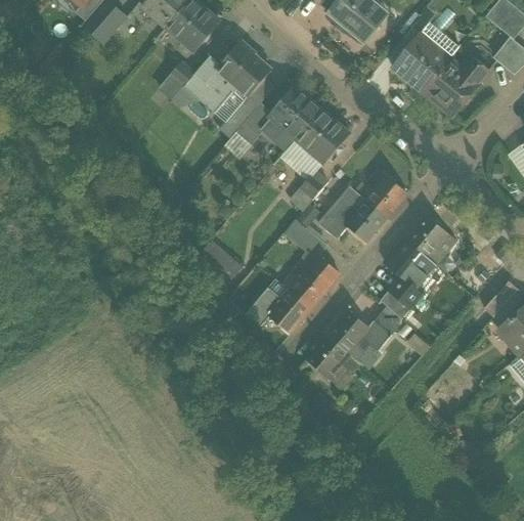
[(86,0),(82,5),(81,4),(75,11),(85,20),(102,0),(86,0)]
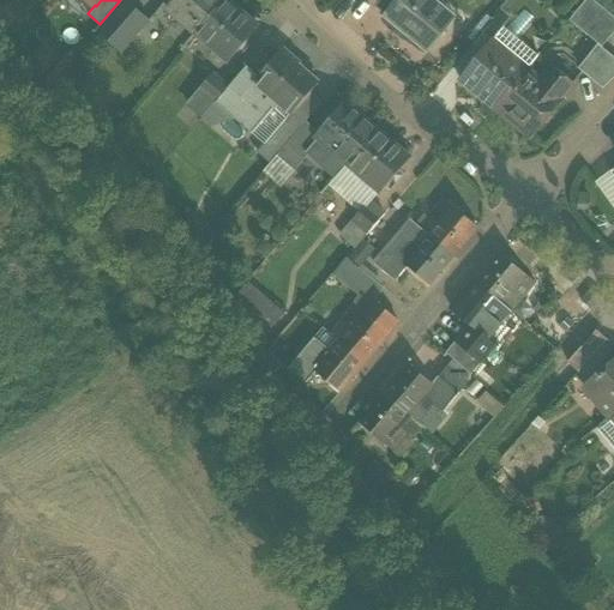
[(166,0),(162,4),(196,31),(222,0),(166,0)]
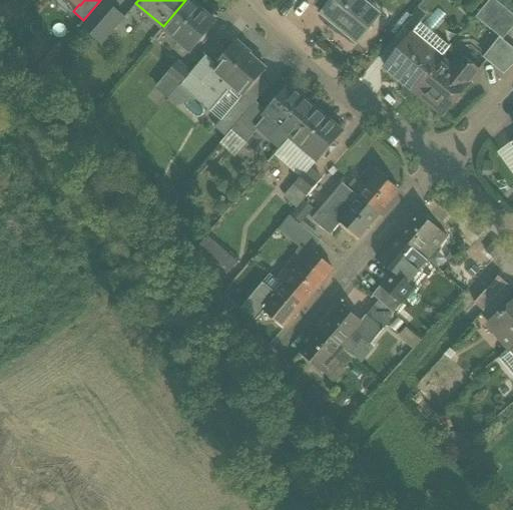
[(215,21),(189,0),(185,0),(163,26),(190,50),(215,21)]
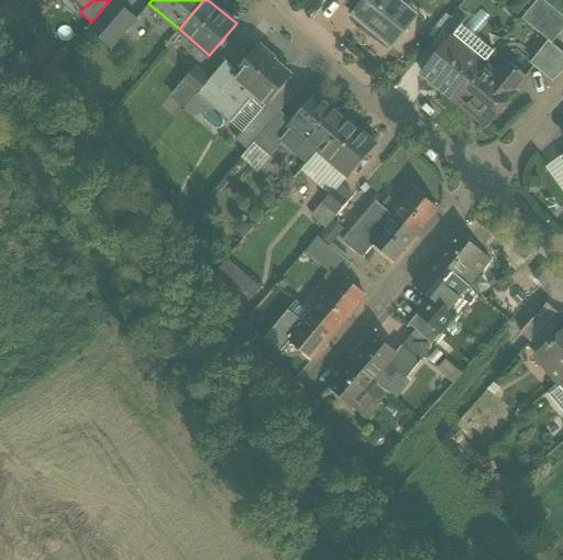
[(408,8),(398,0),(364,0),(353,13),(387,42),(401,23),(398,21),(408,8)]
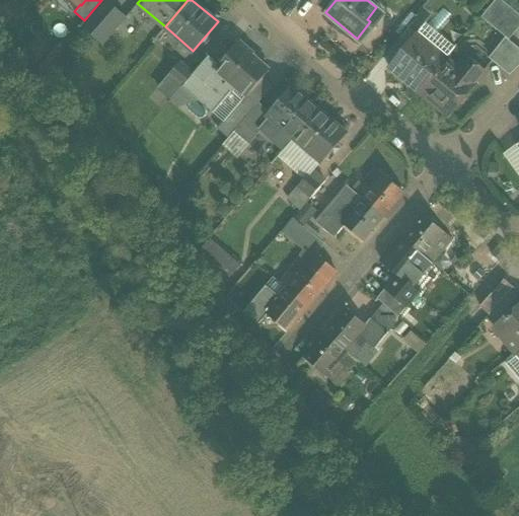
[(518,24),(518,13),(503,0),(493,0),(480,15),(508,38),(508,39),(518,24)]
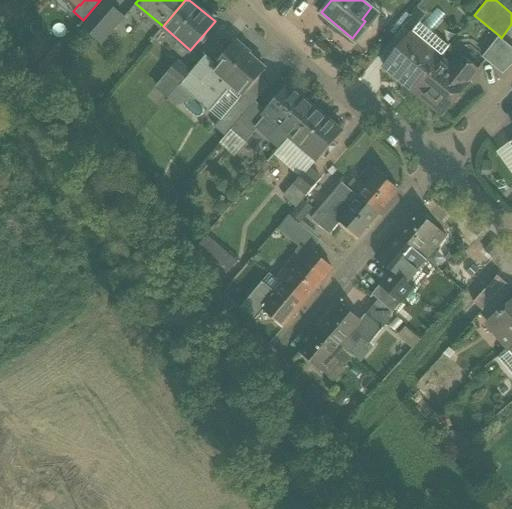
[(112,4),(101,18),(113,28),(125,15),(112,4)]
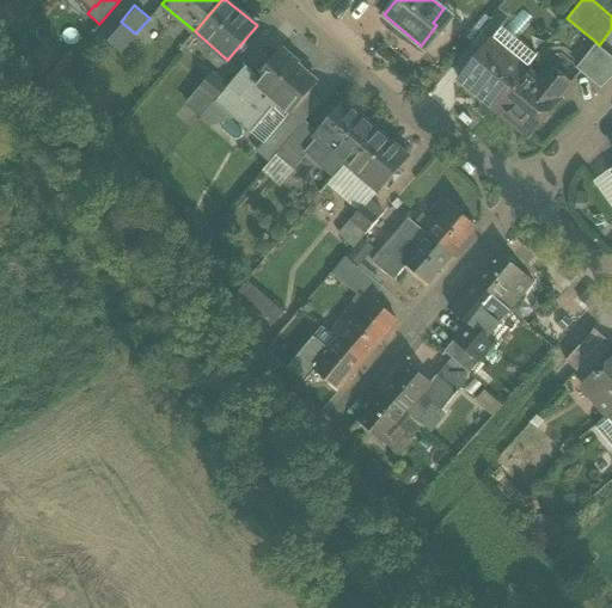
[(489,18),(467,43),(479,53),(500,26),(489,18)]
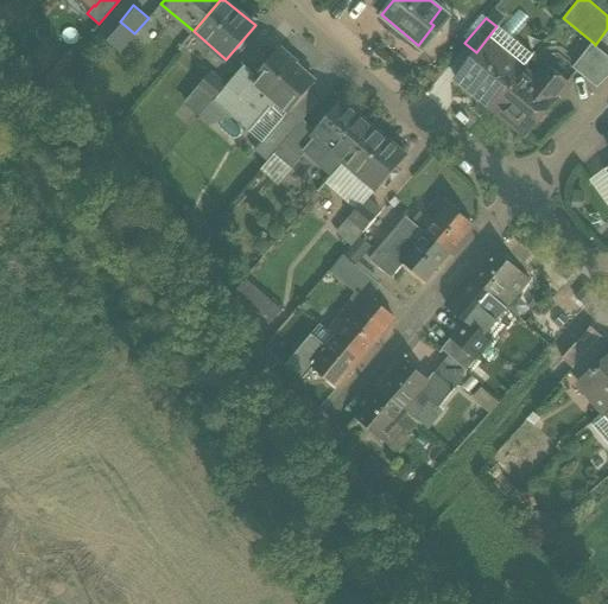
[(496,26),(476,52),(455,77),(489,106),(521,67),(532,53),(498,25),(496,25),(496,26)]
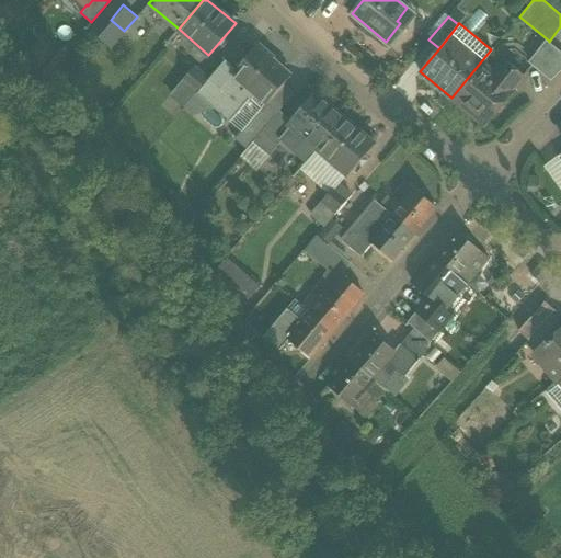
[(549,41),(530,64),(550,79),(560,68),(560,50),(549,42),(549,41)]
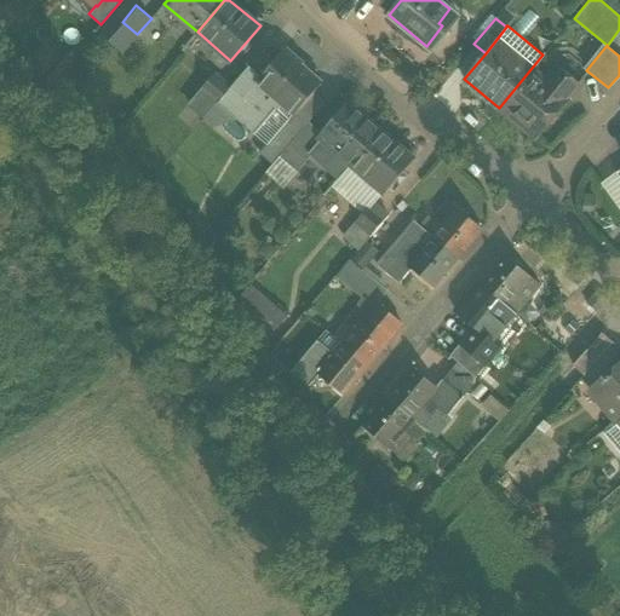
[(303,63),(285,47),(260,76),(230,113),(253,132),(275,107),(277,109),(282,103),(293,111),(294,114),(314,91),(321,82),(300,65),(303,63)]
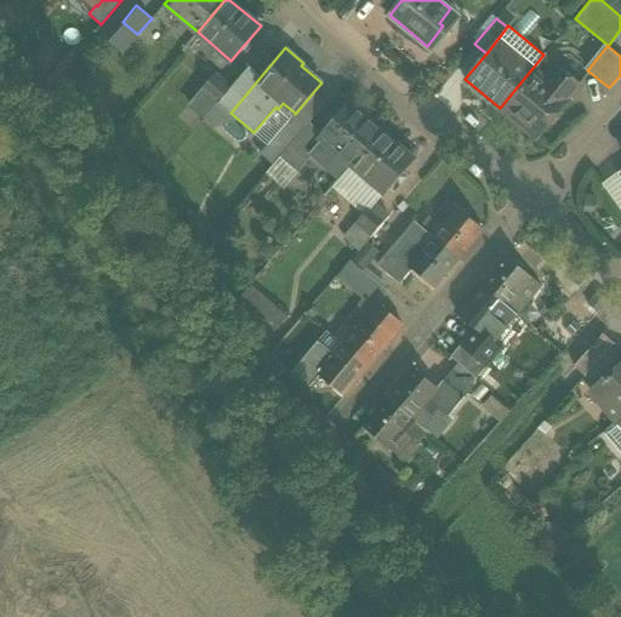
[(231,86),(217,101),(231,113),(261,76),(249,66),(231,86)]
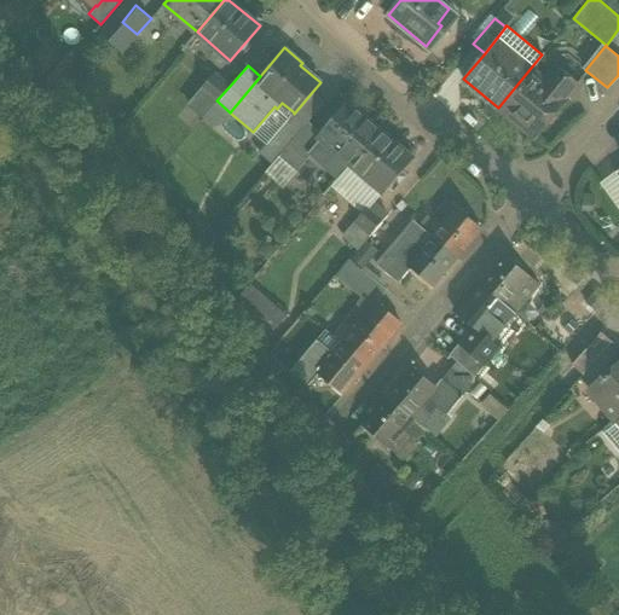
[(531,68),(498,108),(533,137),(566,97),(566,96),(576,83),(556,68),(545,80),(531,68)]
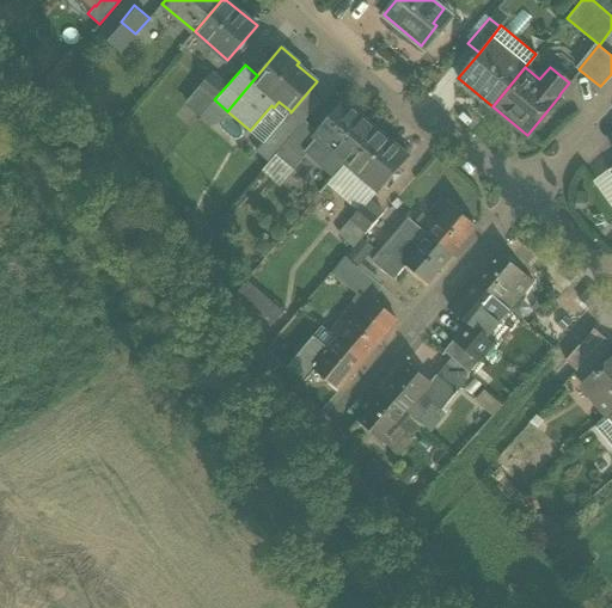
[(212,72),(199,86),(214,99),(227,85),(212,72)]
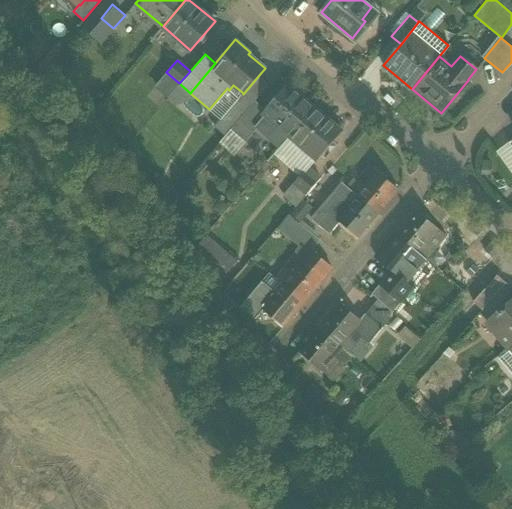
[(242,93),(215,125),(225,134),(230,128),(253,102),(269,84),(259,75),(243,94),(242,92),(242,93)]
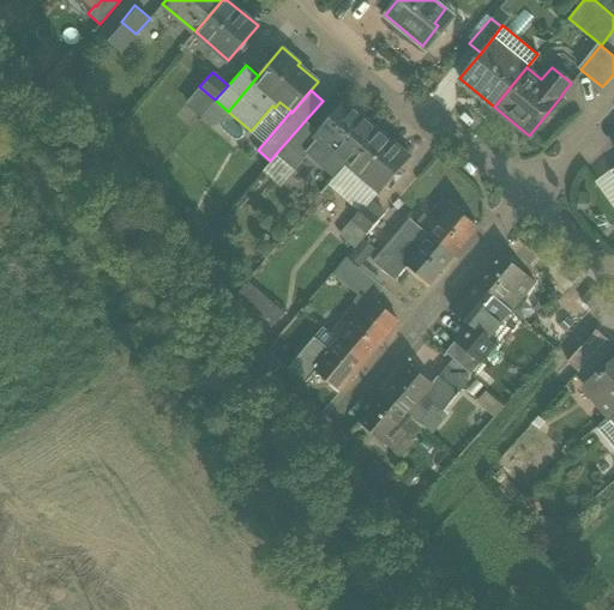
[(377,128),(344,101),(317,132),(314,134),(318,138),(348,163),(377,128)]
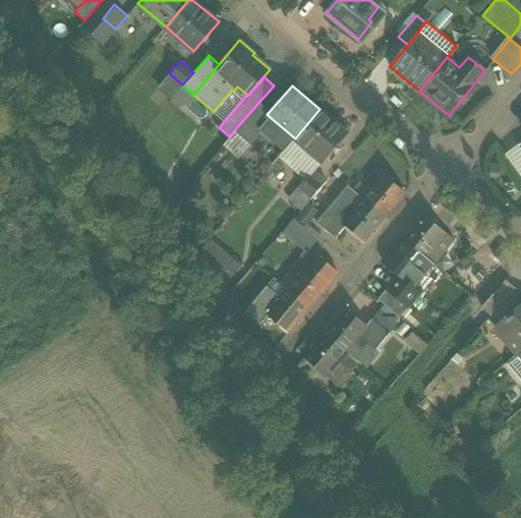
[(257,104),(234,130),(248,142),(261,127),(270,117),(267,114),(269,112),(257,104)]
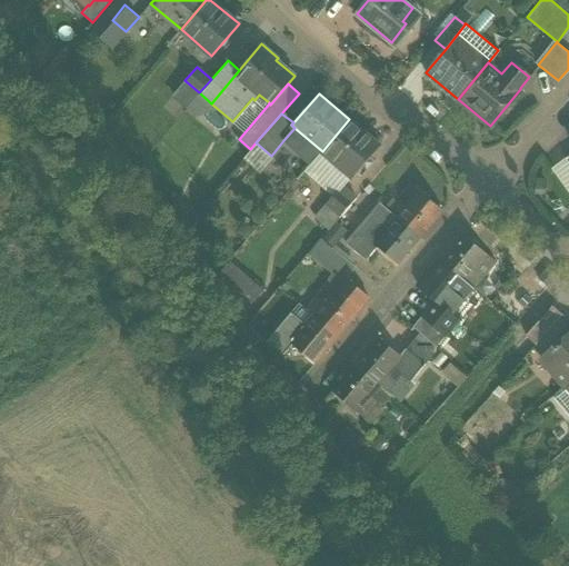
[(380,146),(349,119),(322,151),(352,177),(380,146)]
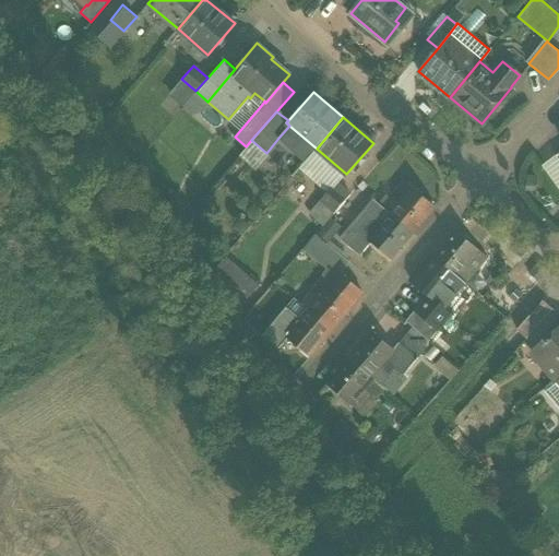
[(317,149),(289,126),(280,137),(306,160),(317,149)]
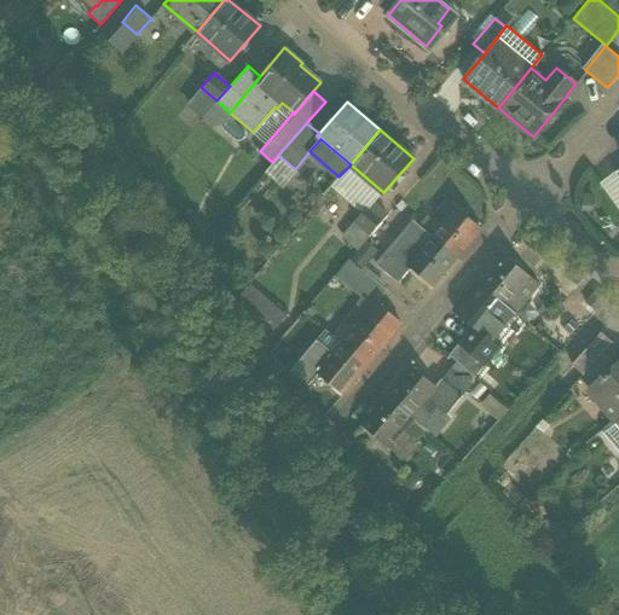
[(615,209),(618,206),(618,177),(614,170),(597,184),(615,209)]
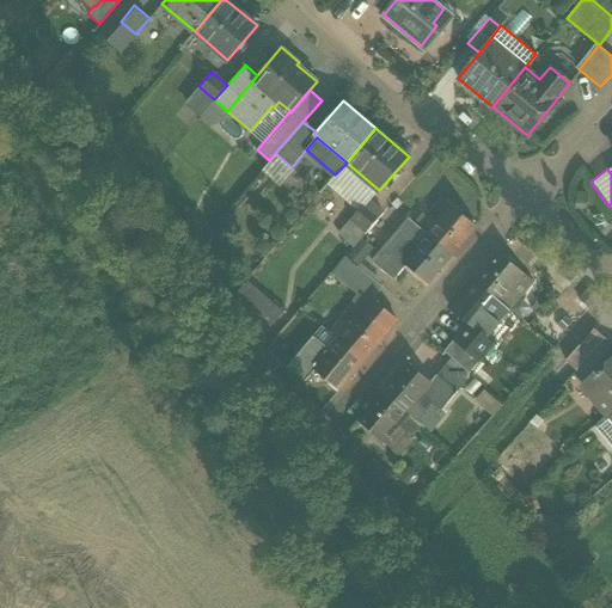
[(476,226),(441,196),(427,214),(435,221),(426,232),(452,253),(476,226)]
